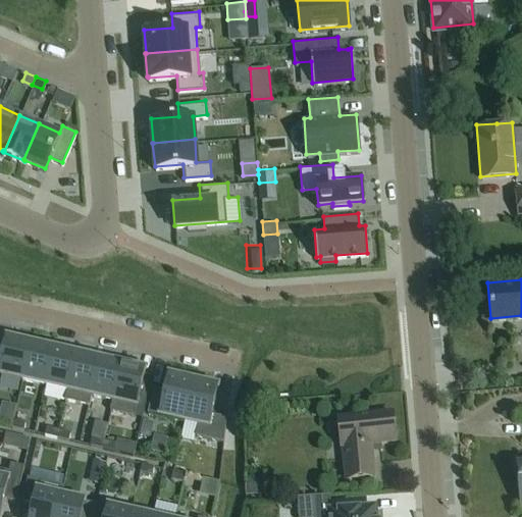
[(0,356),(0,371),(21,376),(30,341),(6,335),(1,357),(0,356)]
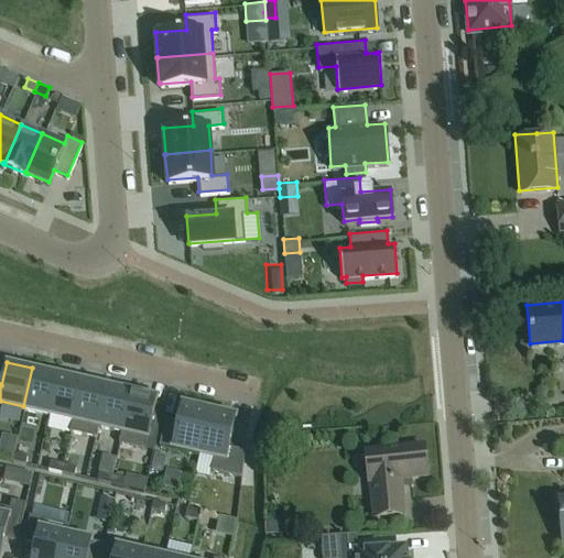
[(32,368),(23,406),(47,412),(57,373),(32,368)]
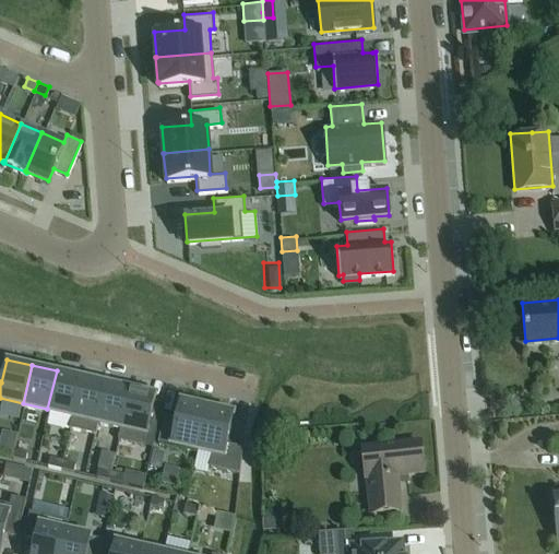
[(57,370),(47,409),(71,414),(72,414),(81,376),(57,370)]
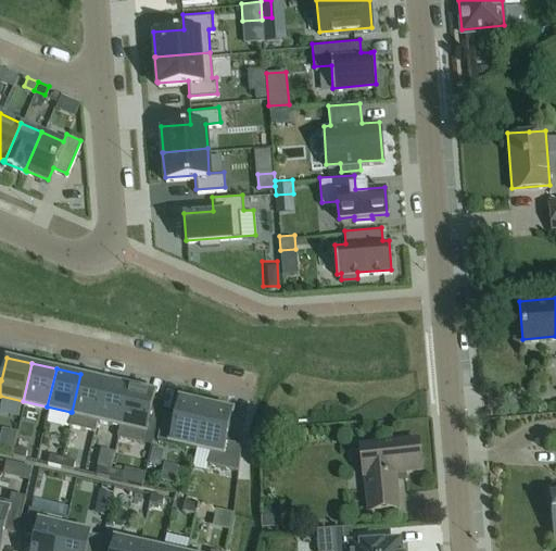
[(71,412),(67,423),(95,428),(97,418),(96,417),(104,379),(80,374),(72,412),(71,412)]
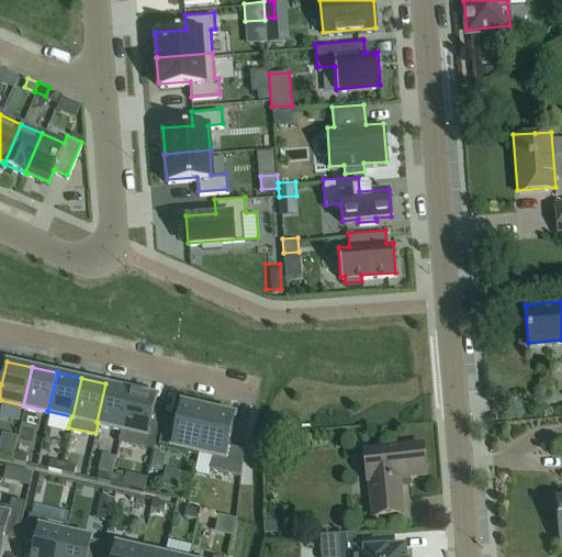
[(105,383),(97,422),(98,423),(120,427),(121,427),(130,389),(105,383)]
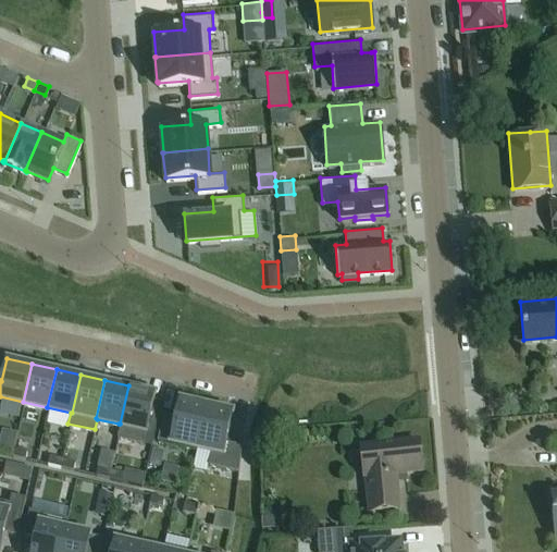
[(119,424),(116,434),(143,441),(153,392),(128,385),(120,424),(119,424)]
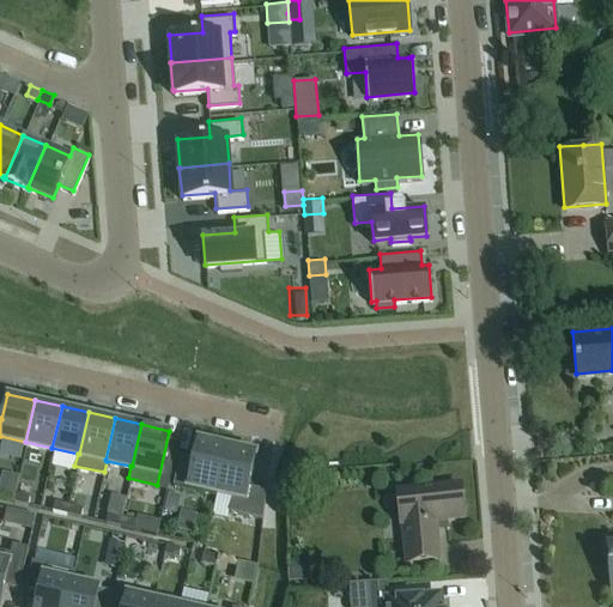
[(178,451),(173,480),(182,483),(217,490),(228,444),(198,437),(194,455),(178,451)]
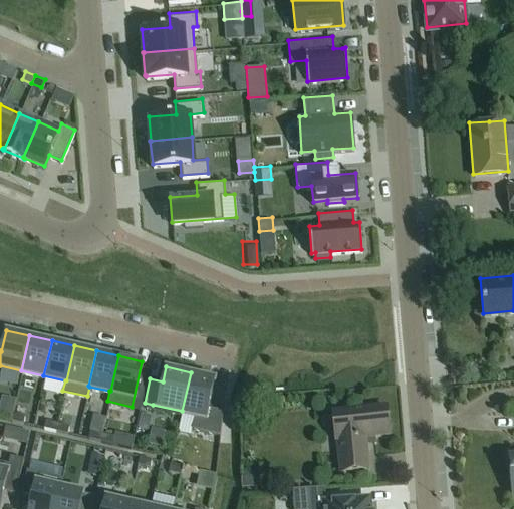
[(191,372),(182,411),(194,414),(191,426),(220,433),(222,408),(208,405),(214,377),(191,372)]
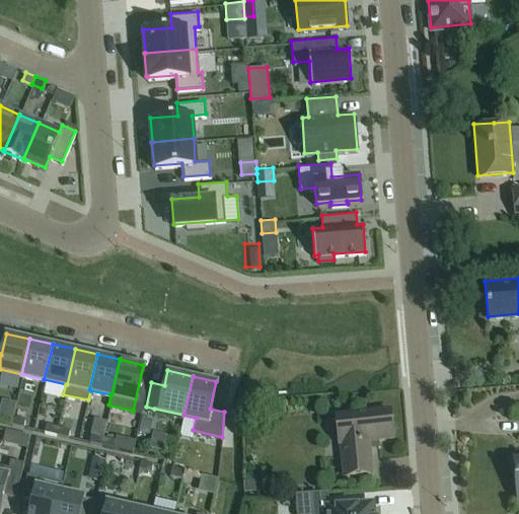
[(389,408),(369,410),(336,413),(339,441),(340,441),(343,473),(351,472),(371,470),(368,438),(392,435),(389,408)]
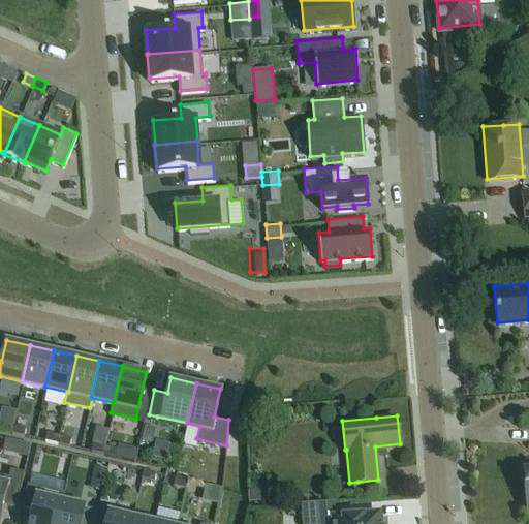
[(13,423),(11,429),(23,432),(25,425),(13,423)]
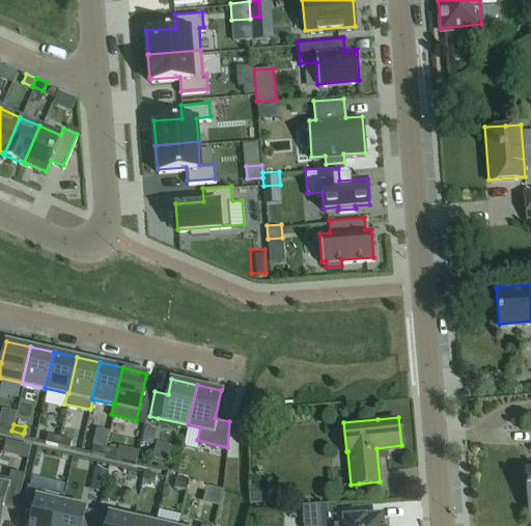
[(145,424),(142,439),(152,441),(156,426),(145,424)]
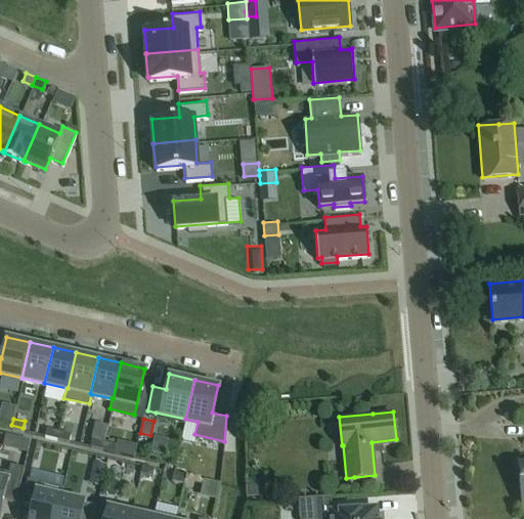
[(46,425),(44,433),(56,436),(58,428),(46,425)]
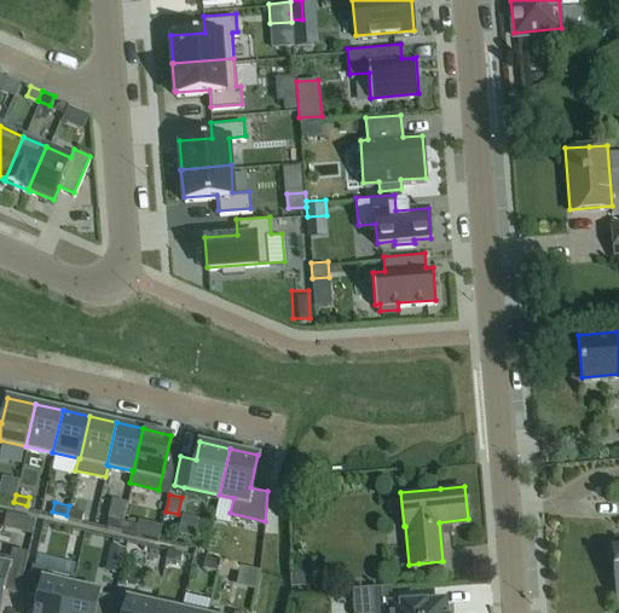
[(69,505),(67,515),(81,519),(82,508),(69,505)]
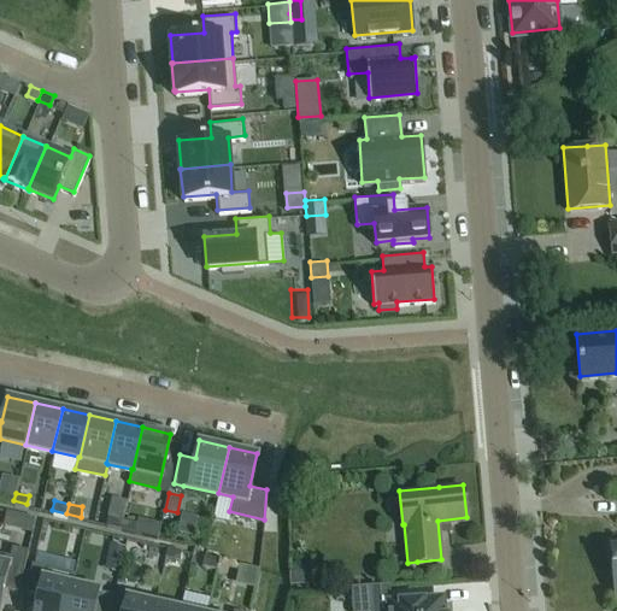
[(25,512),(22,527),(31,529),(35,515),(25,512)]
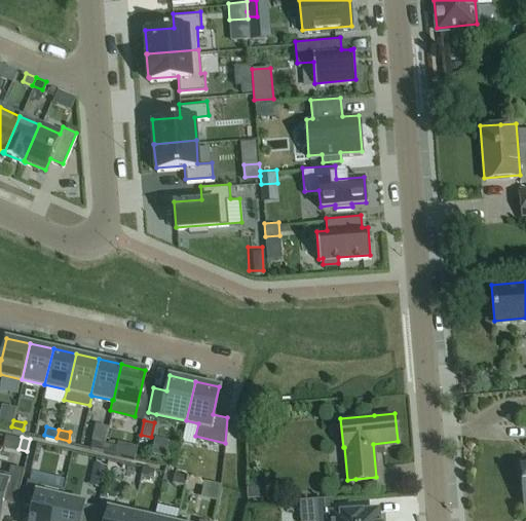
[(91,437),(90,446),(102,448),(104,440),(91,437)]
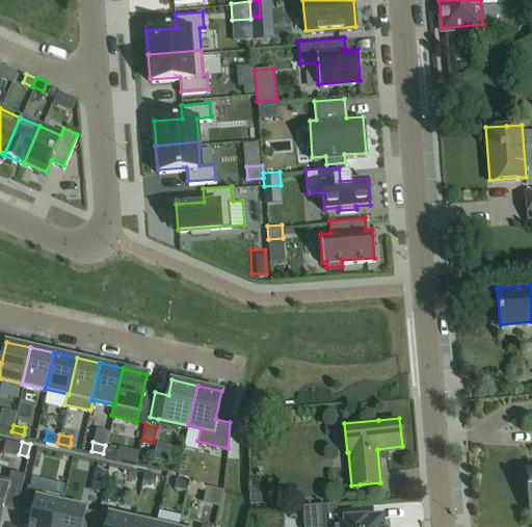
[(105,445),(103,453),(115,456),(117,448),(105,445)]
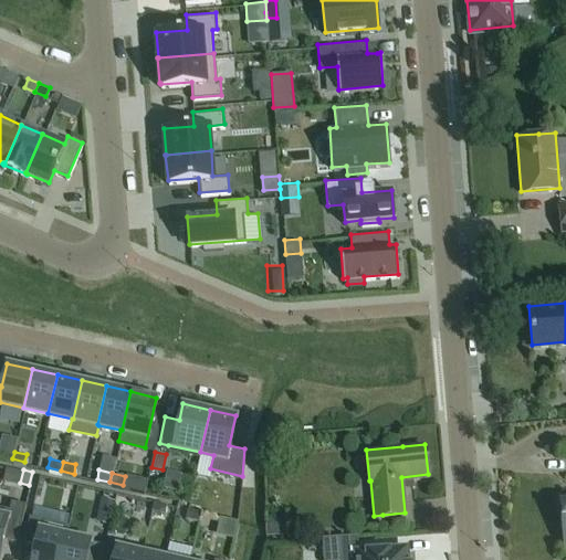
[(97,494),(100,484),(88,482),(86,492),(97,494)]
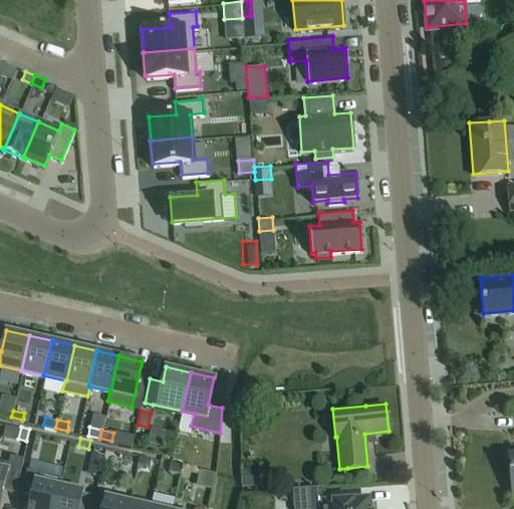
[(145,459),(148,450),(137,448),(135,457),(145,459)]
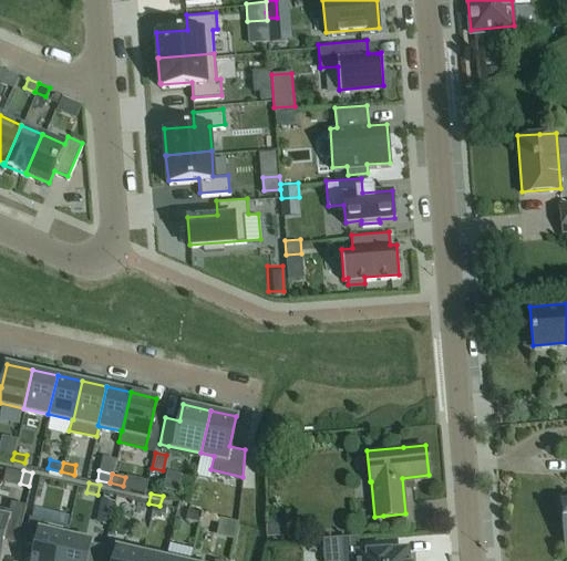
[(0,551),(3,538),(17,540),(26,502),(10,499),(9,508),(0,506),(0,551)]
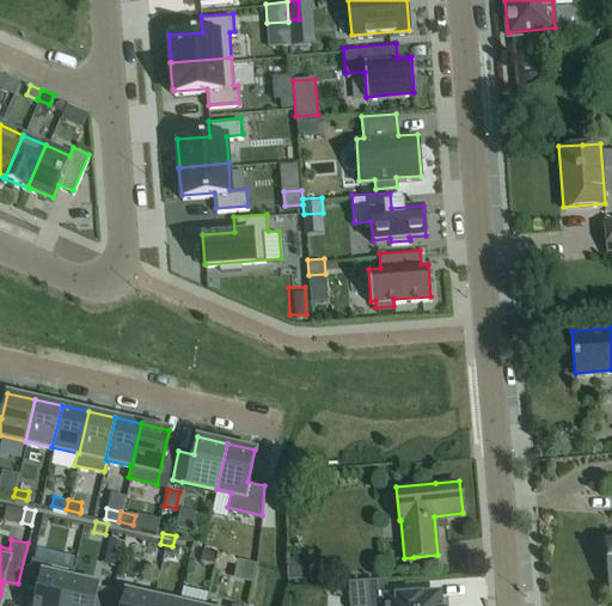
[(226,559),(228,546),(218,543),(214,557),(226,559)]
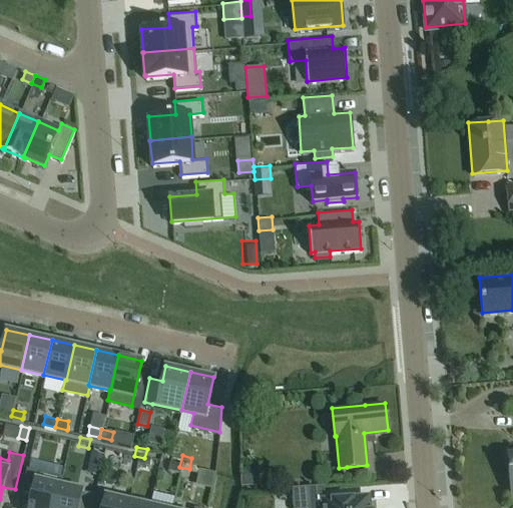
[(26,466),(21,490),(32,492),(28,507),(53,507),(59,484),(60,484),(62,475),(59,474),(28,467),(26,466)]
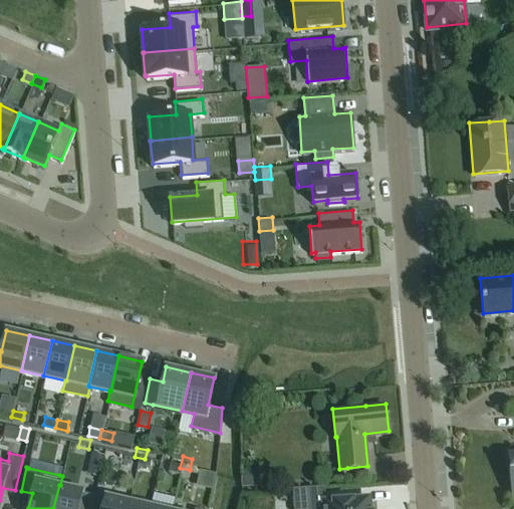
[(59,485),(53,508),(90,508),(94,493),(60,485),(59,485)]
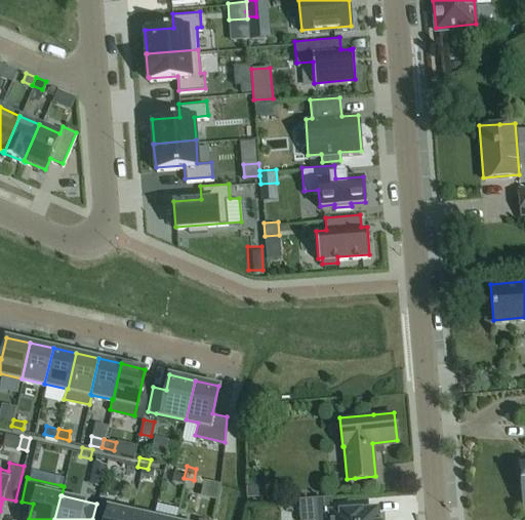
[(376,519),(375,508),(332,511),(331,495),(298,497),(299,519),(306,519),(317,519),(376,519)]
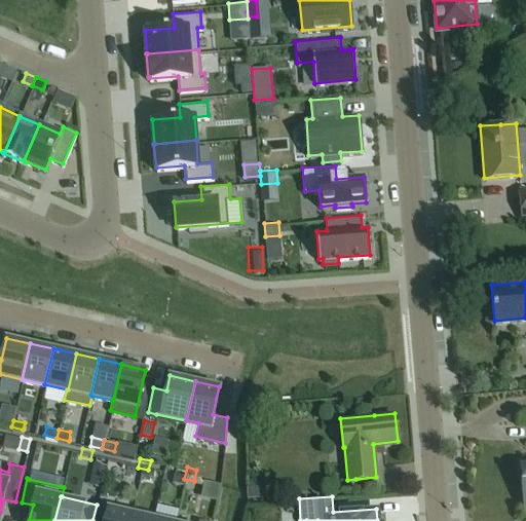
[(97,505),(92,520),(128,520),(132,513),(97,505)]
